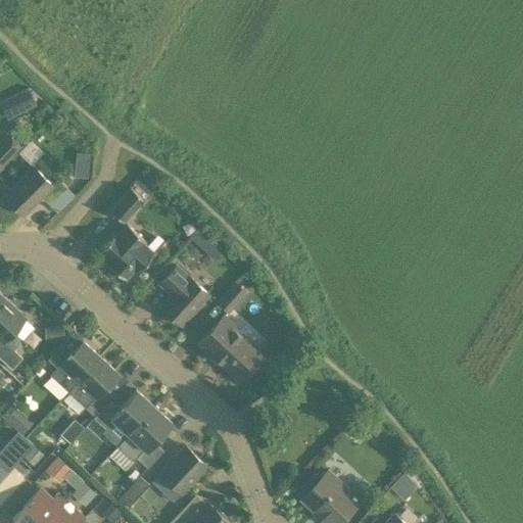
[(0,105),(7,120),(36,105),(27,88),(0,101),(0,105)]
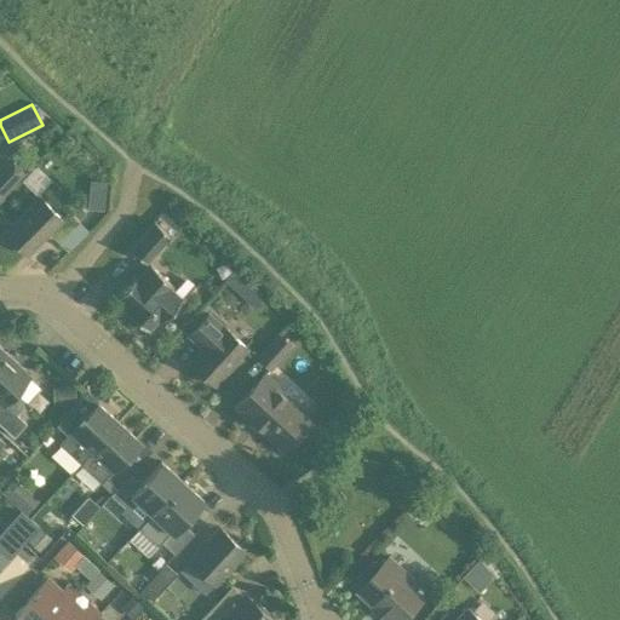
[(7,156),(0,164),(0,199),(26,172),(7,156)]
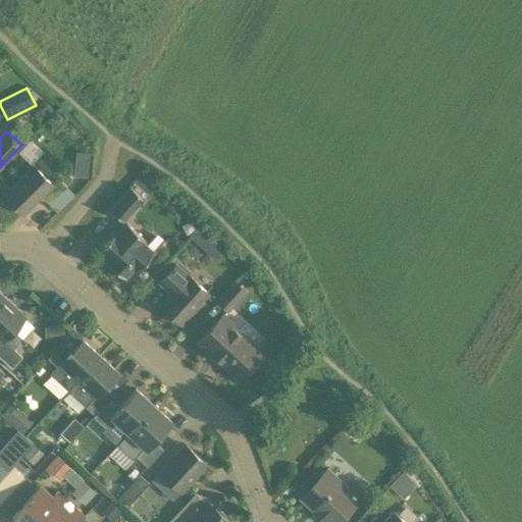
[(57,178),(50,185),(33,167),(4,197),(21,214),(39,197),(49,205),(66,188),(57,178)]
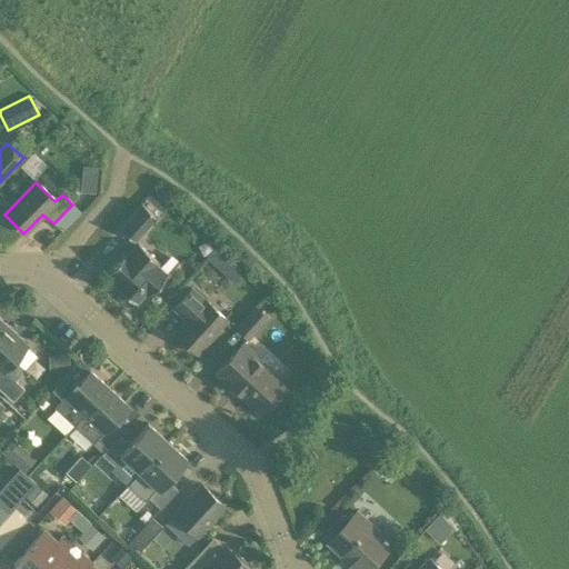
[(153,218),(140,206),(118,231),(131,242),(153,218)]
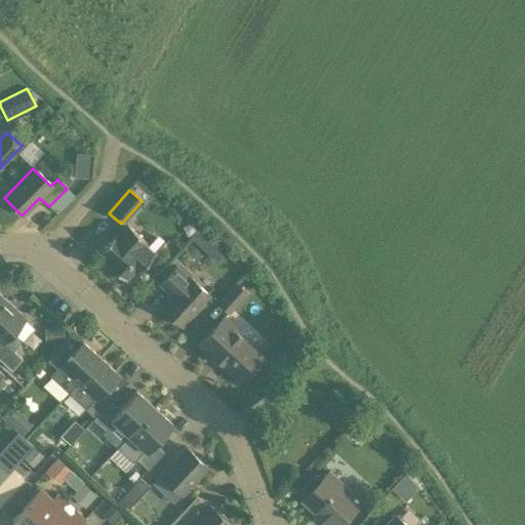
[(107,266),(123,281),(133,270),(136,272),(153,254),(142,245),(145,241),(126,226),(117,237),(114,234),(99,250),(111,260),(107,266)]
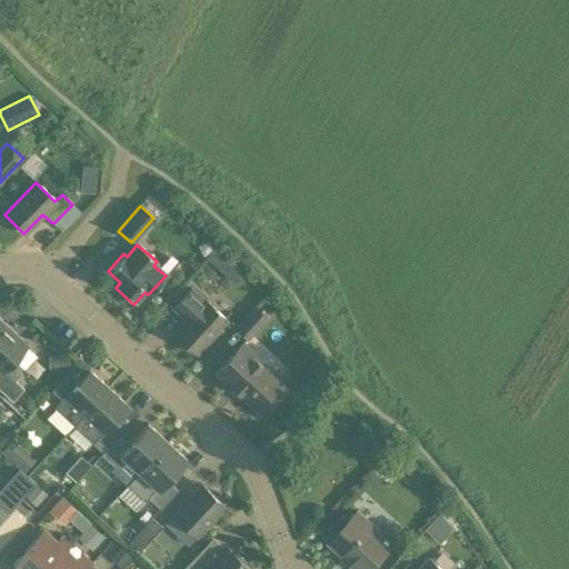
[(213,248),(206,259),(232,285),(242,273),(213,248)]
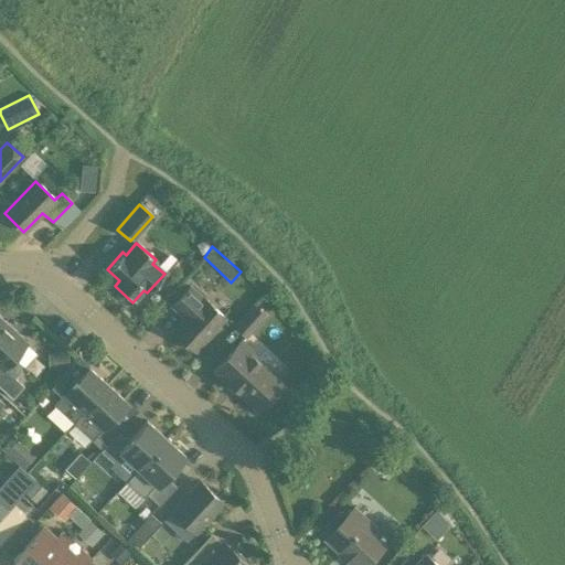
[(224,318),(204,299),(204,298),(191,285),(170,306),(184,320),(173,332),(193,351),(224,318)]
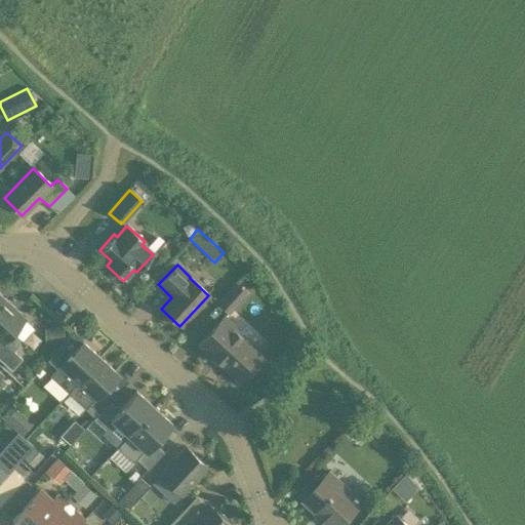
[(245,294),(235,284),(217,304),(228,313),(245,294)]
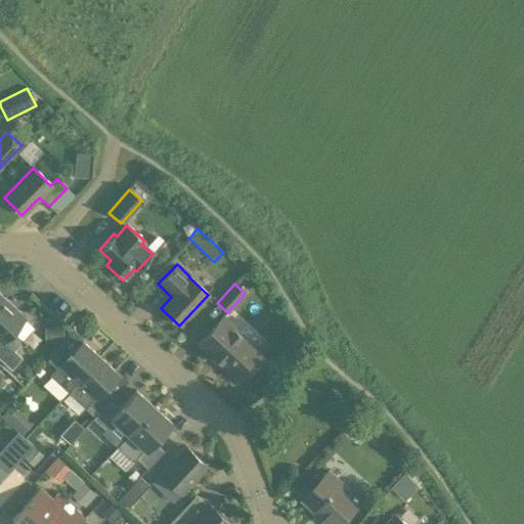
[(18,337),(12,332),(24,320),(0,299),(0,360),(10,370),(22,358),(12,351),(18,344),(18,337)]
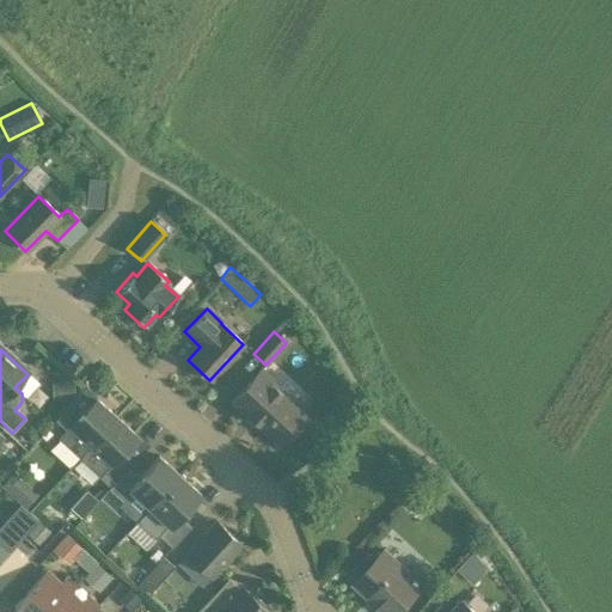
[(300,428),(298,422),(304,415),(271,384),(274,381),(261,369),(232,401),(279,444),(285,436),(291,438),(300,428)]
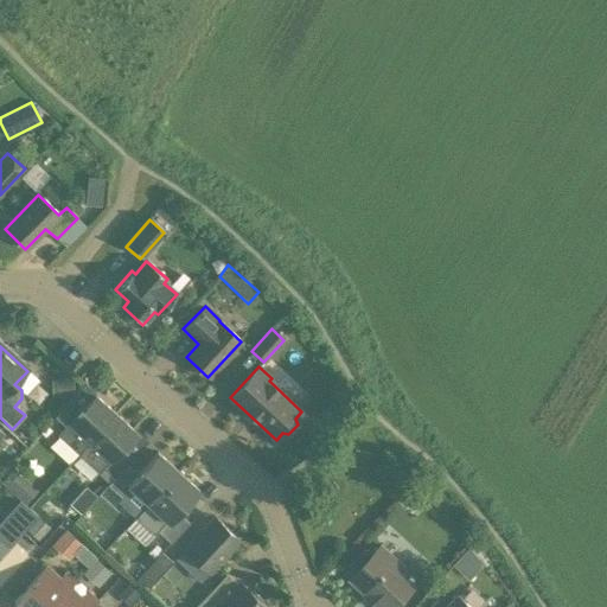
[(94,394),(78,410),(68,401),(53,416),(65,426),(57,435),(77,454),(115,414),(94,394)]
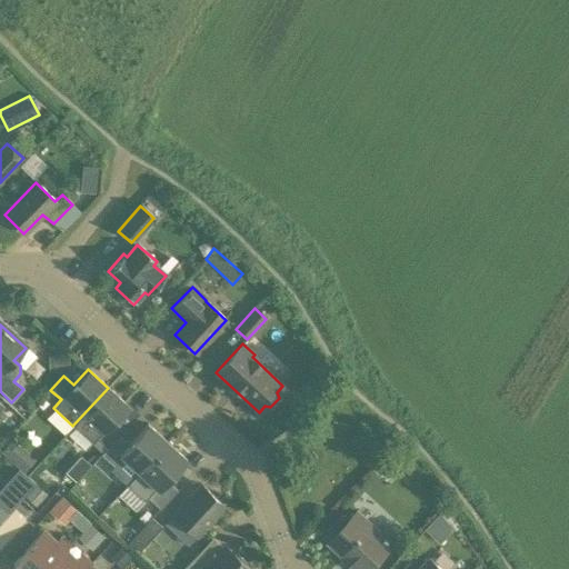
[(128,407),(108,388),(72,426),(92,443),(96,439),(106,449),(118,436),(122,430),(113,422),(128,407)]
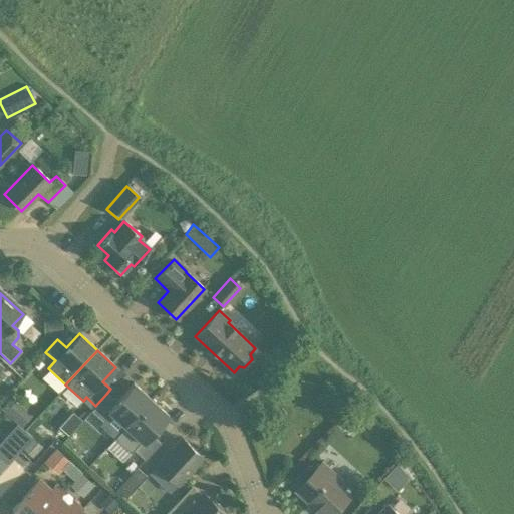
[(106,394),(95,406),(91,411),(103,421),(110,414),(124,427),(150,400),(133,383),(115,403),(106,394)]
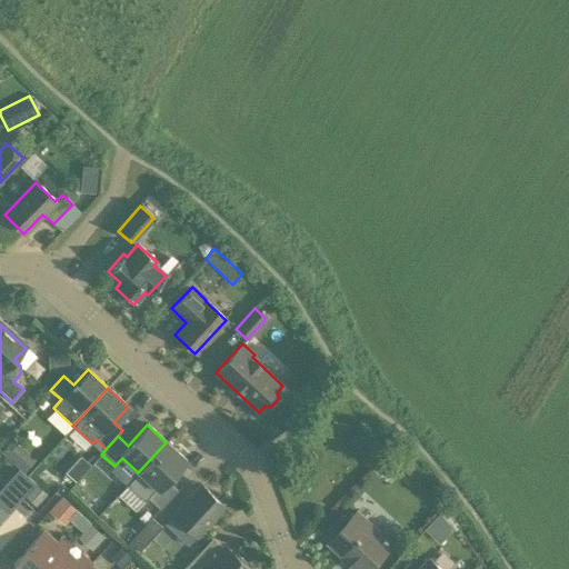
[(35,460),(12,439),(0,451),(22,472),(35,460)]
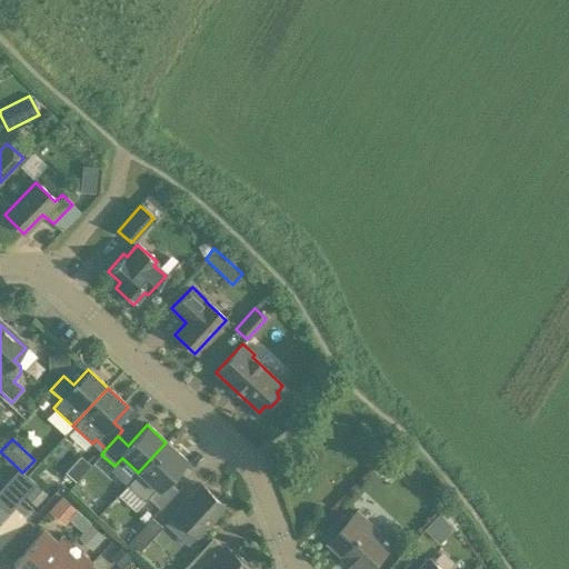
[(138,472),(127,486),(143,500),(146,498),(159,509),(177,490),(167,481),(186,460),(166,442),(138,472)]
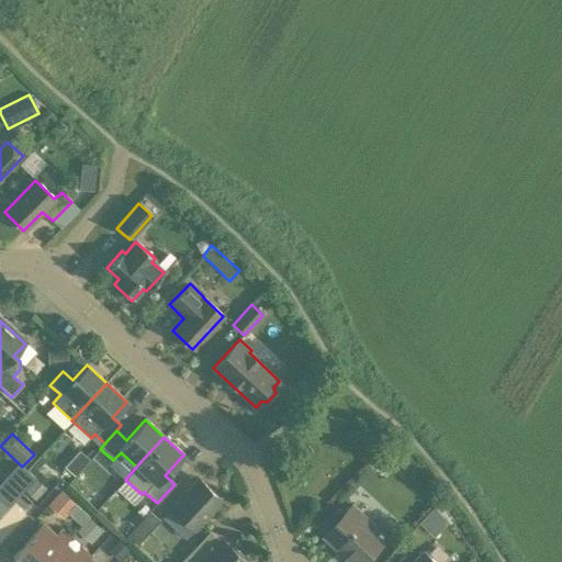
[(74,449),(65,468),(78,474),(87,456),(74,449)]
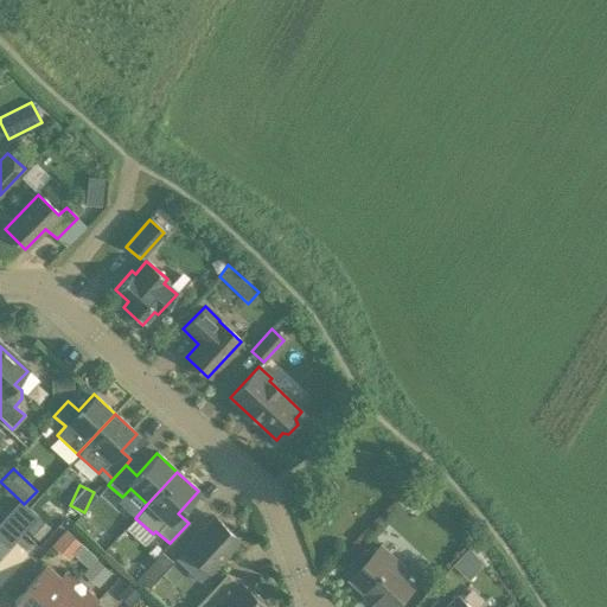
[(238,540),(213,517),(184,549),(209,572),(238,540)]
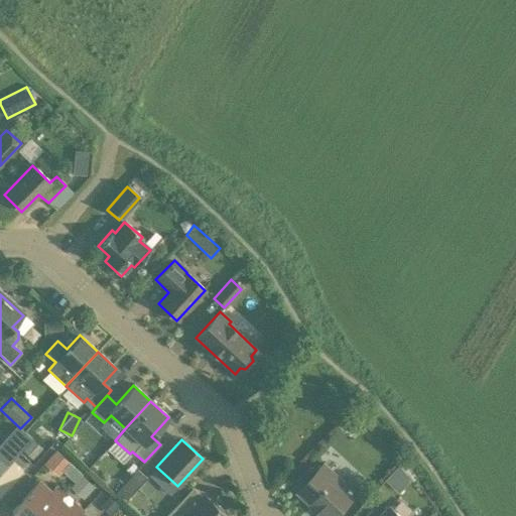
[(55,449),(43,463),(58,476),(71,463),(55,449)]
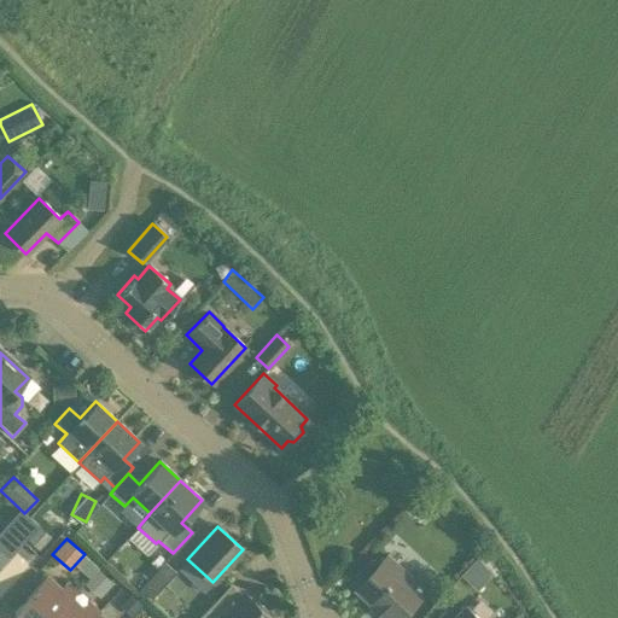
[(360,578),(363,582),(356,589),(386,617),(402,617),(426,592),(388,555),(380,563),(377,560),(369,560),(360,570),(360,578)]
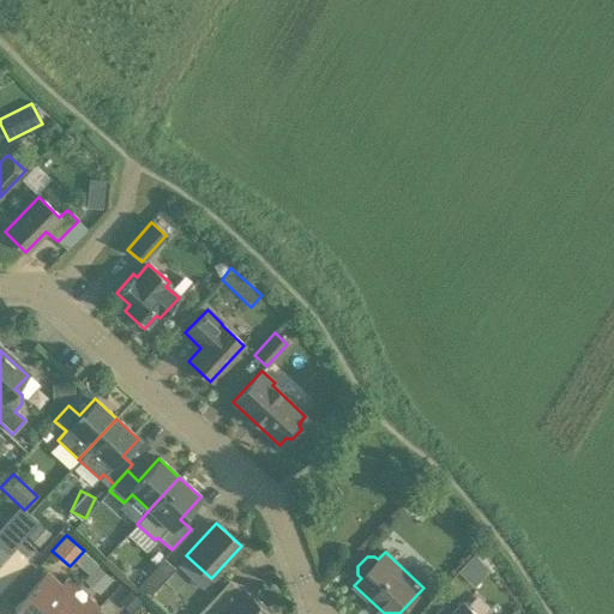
[(474,584),(489,569),(474,553),(458,569),(474,584)]
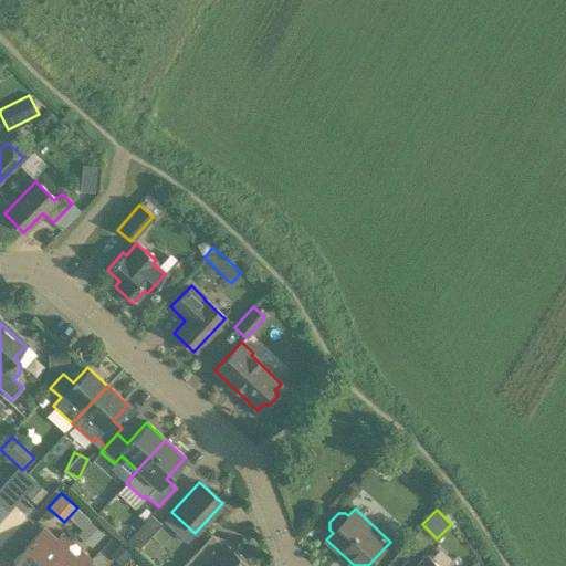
[(138,547),(160,523),(150,514),(128,538),(138,547)]
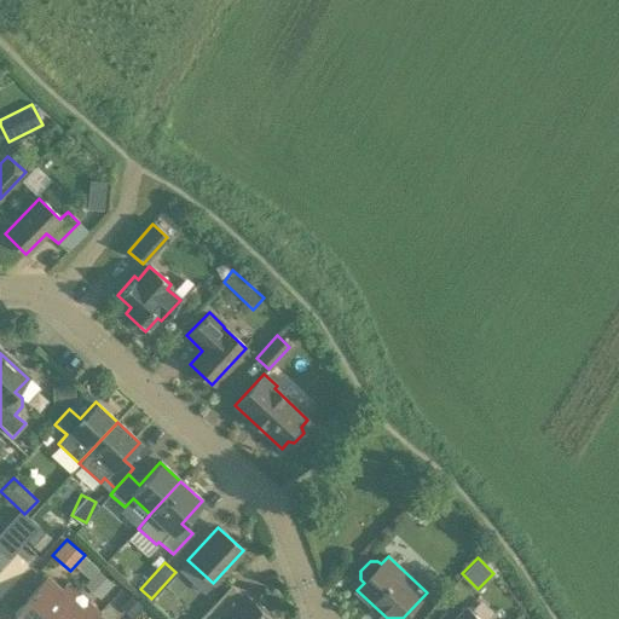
[(18,618),(50,618),(69,600),(76,593),(65,583),(59,590),(46,578),(13,613),(18,618)]
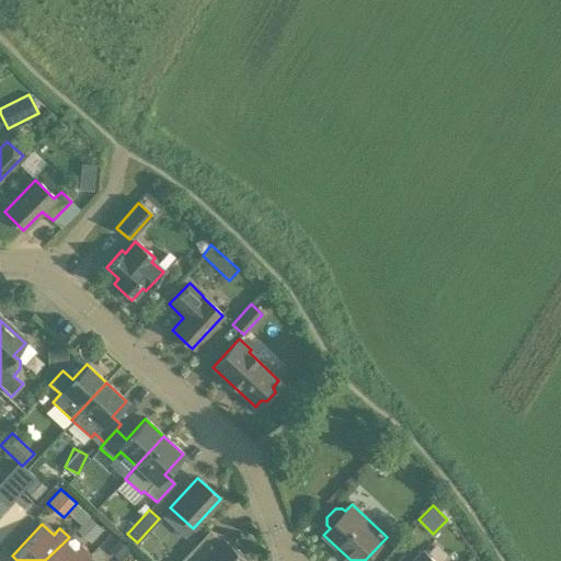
[(195,545),(180,560),(244,560),(242,559),(243,556),(237,550),(233,550),(221,539),(206,556),(195,545)]
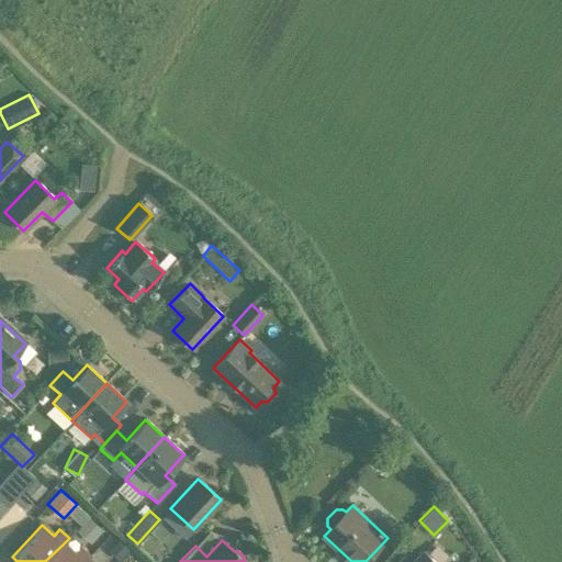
[(63,544),(45,561),(83,561),(89,557),(80,548),(75,554),(63,544)]
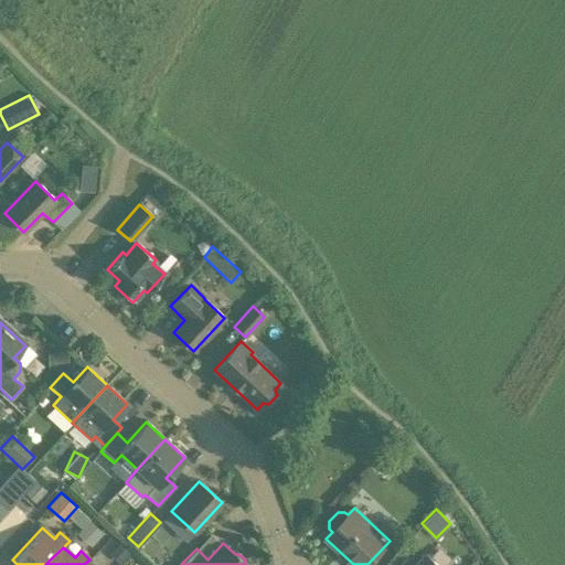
[(441,564),(427,551),(414,564),(408,558),(402,564),(441,564)]
